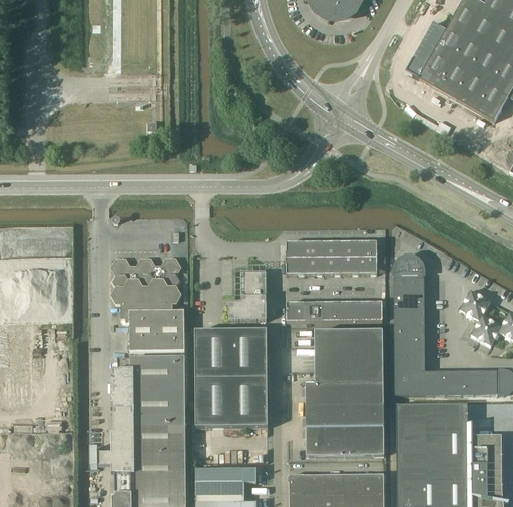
[(311,0),(311,1),(317,9),(325,15),(335,16),(345,14),(353,9),(358,0),(311,0)]
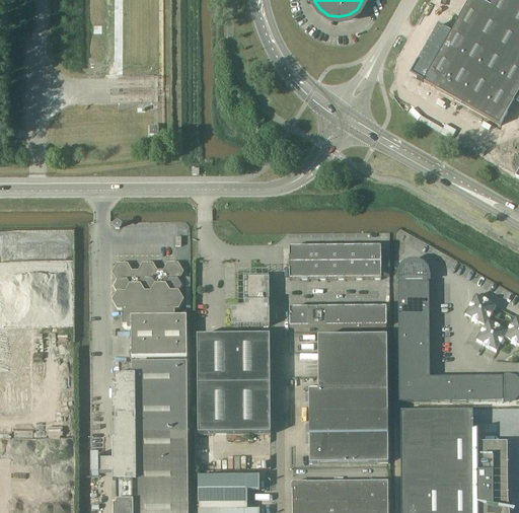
[(414,63),(410,69),(414,71),(417,73),(424,77),(427,79),(435,83),(500,120),(518,86),(518,0),(492,0),(491,2),(487,0),(466,0),(451,27),(438,20),(418,57),(417,57),(414,63)]
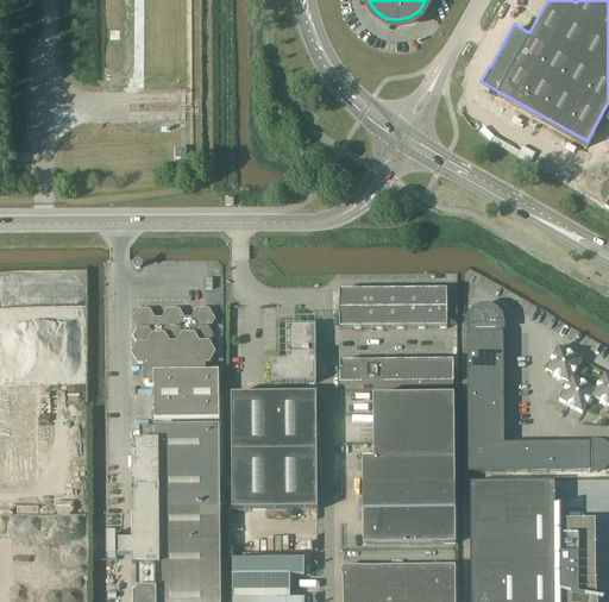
[(186,152),(186,151),(186,142),(175,142),(175,152),(186,152)]
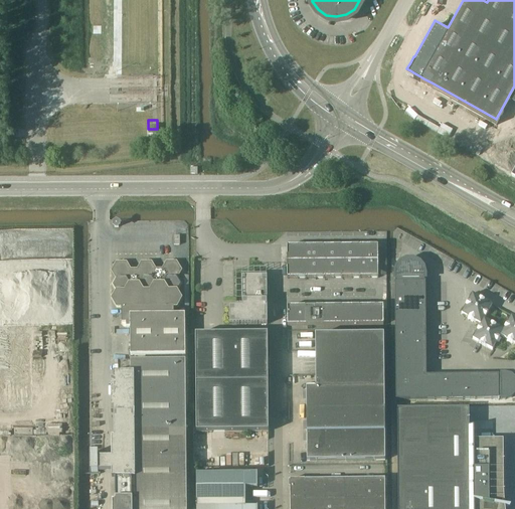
[(378,273),(378,240),(287,240),(287,273),(378,273)]
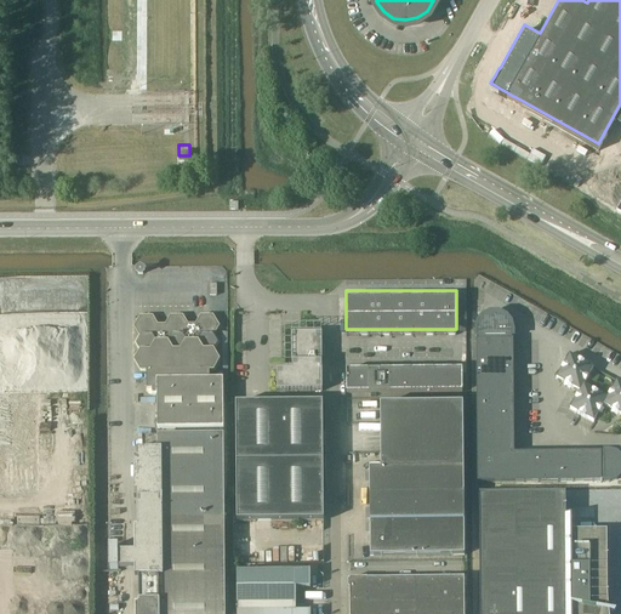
[(476,353),(513,353),(513,333),(512,333),(512,331),(513,331),(513,325),(511,317),(506,311),(499,307),(490,307),(483,311),(478,317),(476,325),(476,331),(477,331),(477,334),(476,334),(476,353)]
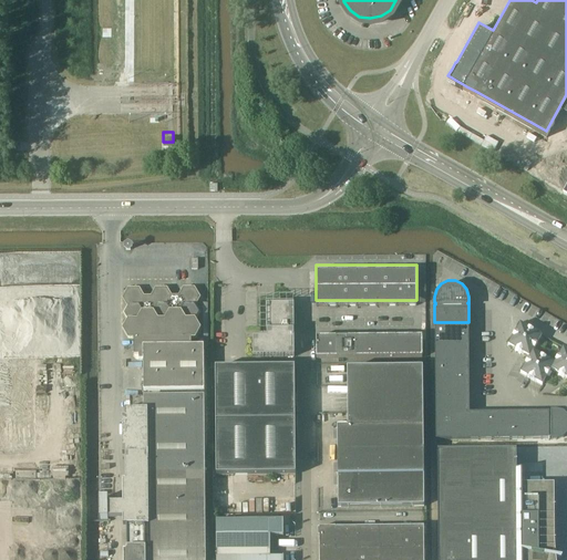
[(124,324),(130,332),(134,332),(134,350),(137,350),(137,355),(143,355),(143,385),(204,384),(204,340),(192,340),(191,332),(194,332),(198,323),(194,315),(198,308),(194,300),(198,291),(194,283),(184,283),(179,291),(171,291),(166,283),(156,283),(152,291),(143,292),(138,283),(129,283),(124,292),(129,300),(124,308),(129,317),(124,324)]
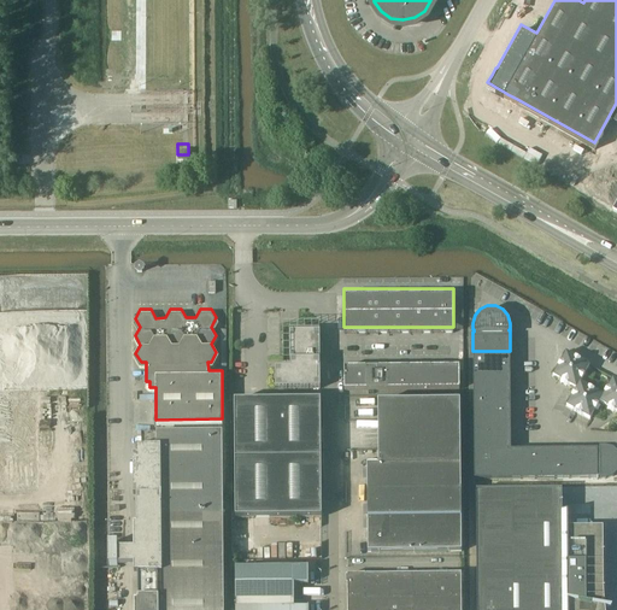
[(275,382),(321,382),(319,362),(319,355),(319,324),(289,324),(289,355),(291,355),(291,362),(275,362),(275,382)]
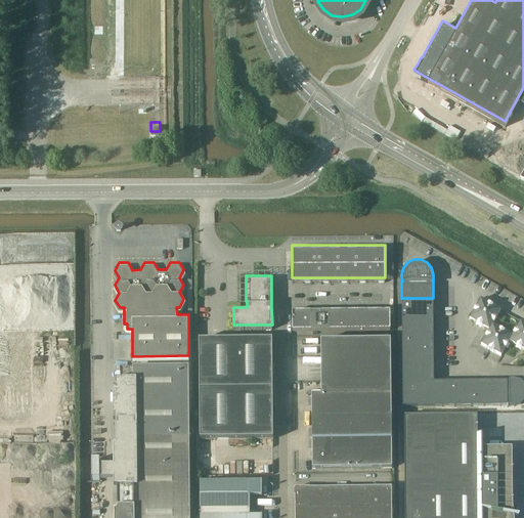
[(470,313),(489,325),(492,319),(500,305),(481,294),(470,313)]
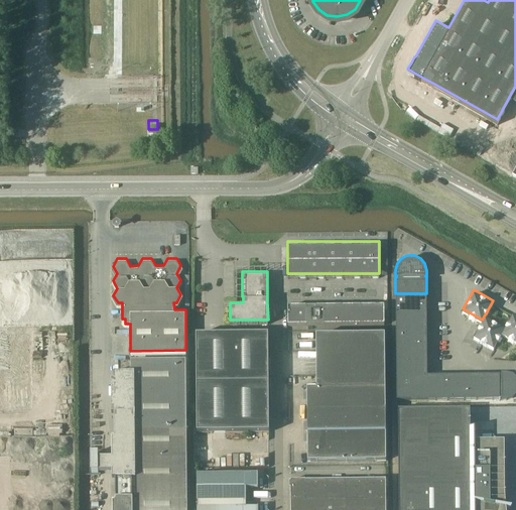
[(426,293),(395,293),(396,309),(426,308),(426,293)]
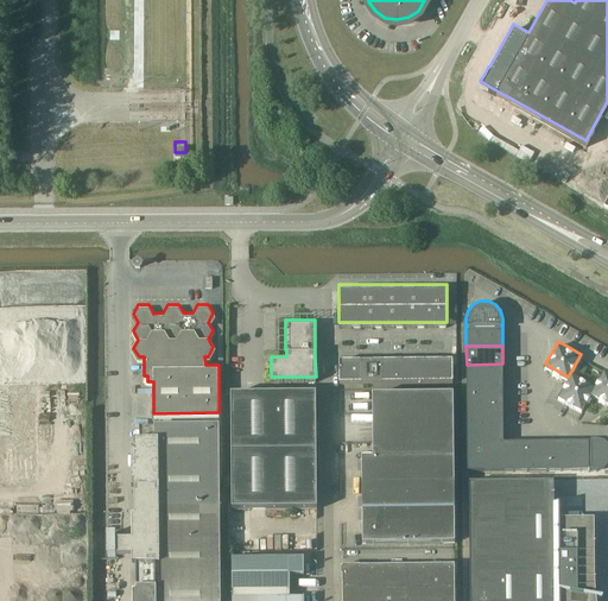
[(340,378),(453,378),(453,355),(339,355),(340,378)]
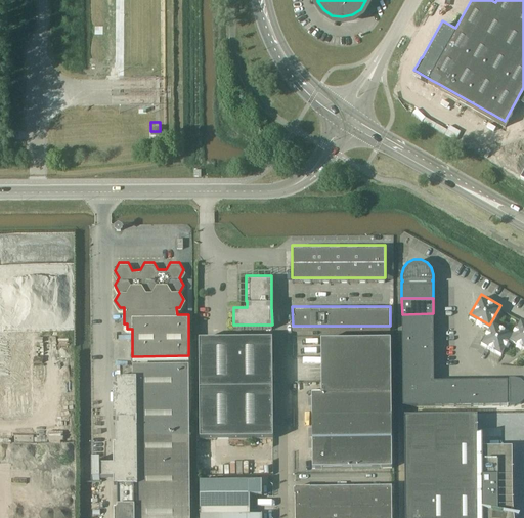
[(433,313),(402,314),(402,330),(433,330),(433,313)]
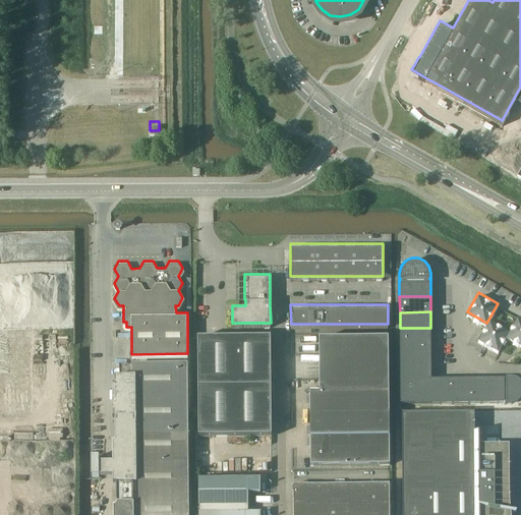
[(520,316),(517,313),(509,329),(506,334),(520,342),(520,316)]
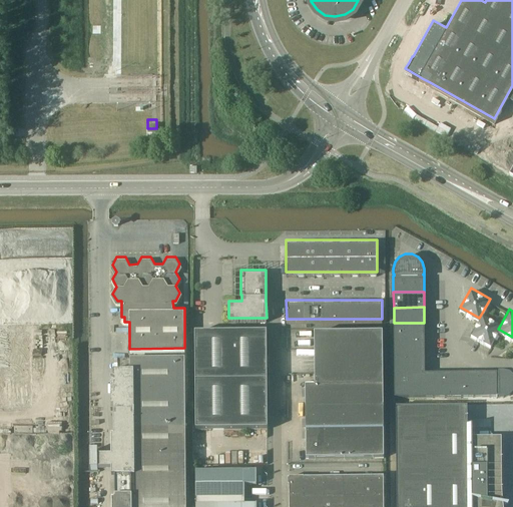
[(479,318),(471,332),(490,343),(498,329),(501,324),(482,313),(479,318)]
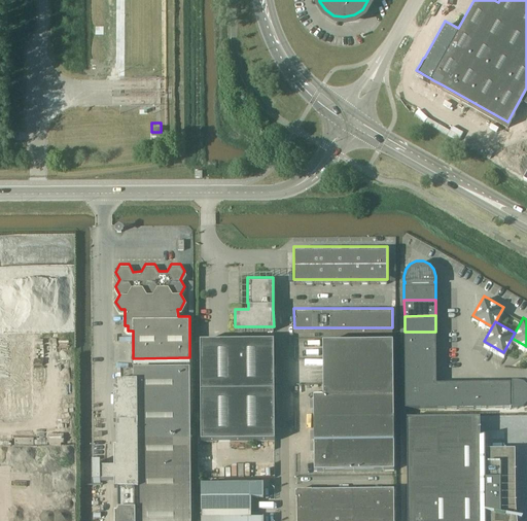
[(0,412),(32,412),(32,328),(0,327),(0,412)]
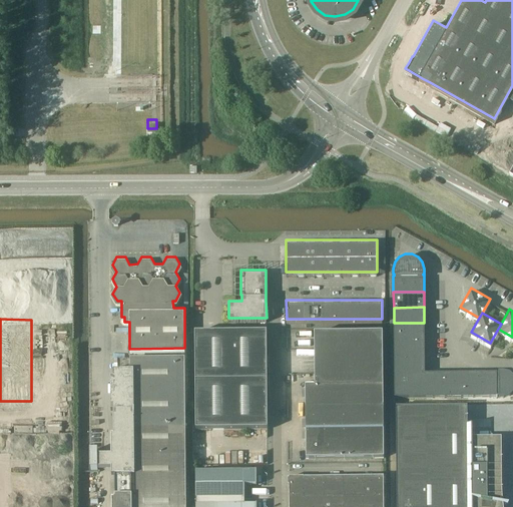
[(424,323),(394,323),(394,339),(424,338),(424,323)]
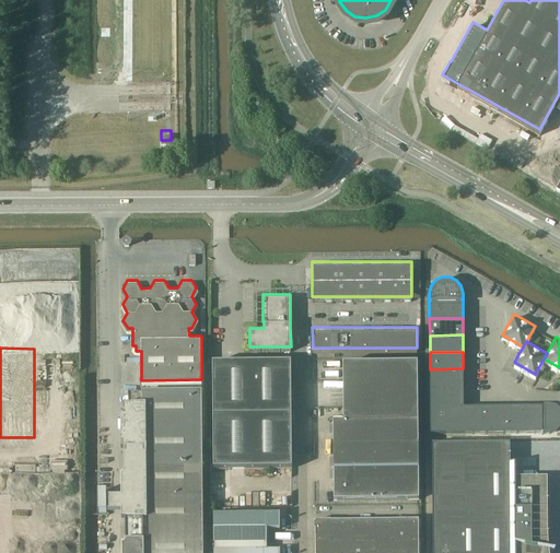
[(213,463),(292,463),(291,357),(212,357),(213,463)]
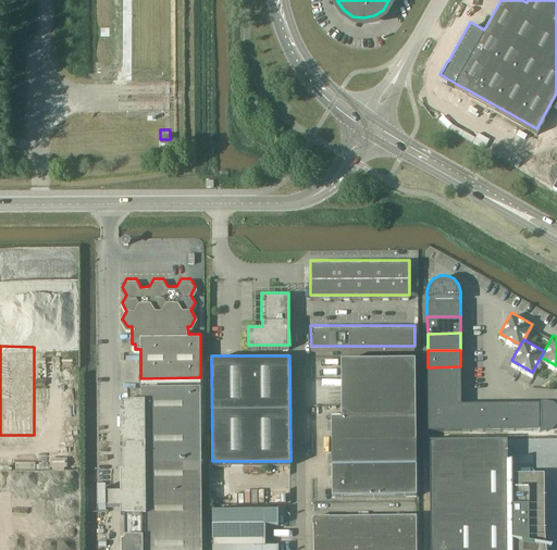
[(417,491),(416,414),(416,357),(351,357),(353,415),(331,415),(332,492),(417,491)]
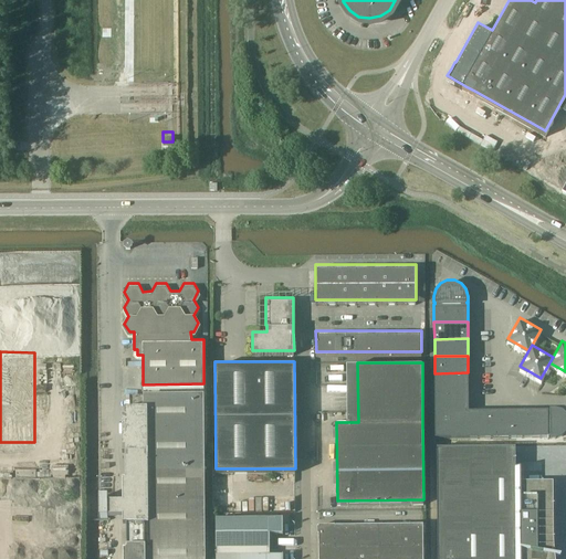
[(468,372),(435,373),(435,390),(469,390),(468,372)]
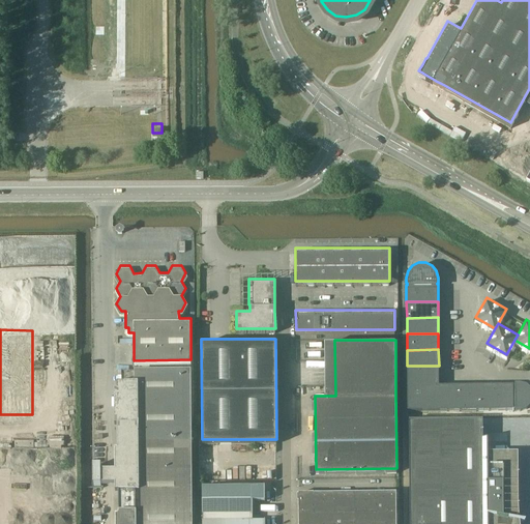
[(439,366),(407,366),(407,406),(429,406),(428,381),(439,381),(439,366)]
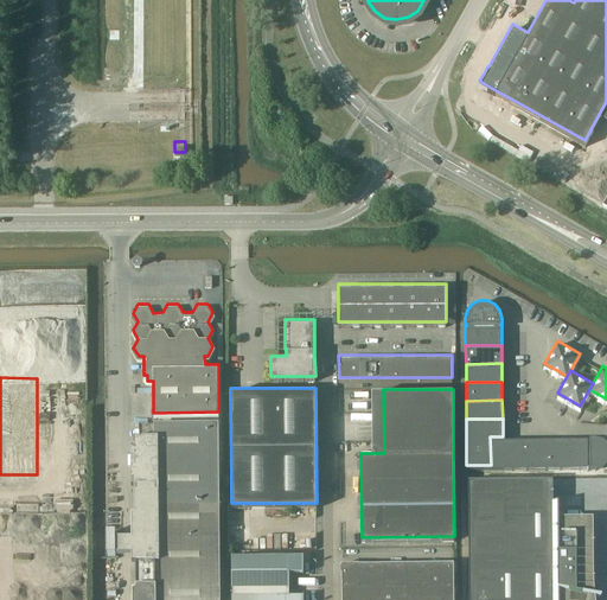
[(132,557),(155,557),(155,586),(135,586),(135,599),(219,599),(218,420),(154,420),(154,434),(134,434),(134,440),(131,440),(131,483),(134,483),(135,509),(132,509),(132,533),(121,534),(115,534),(115,527),(107,527),(107,548),(121,548),(132,548),(132,557)]
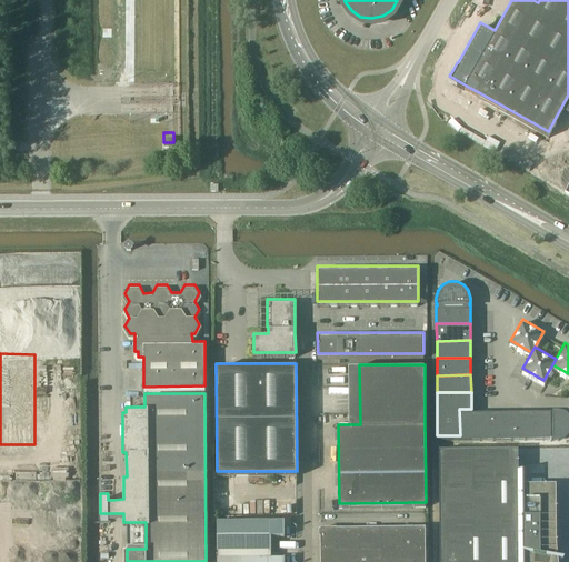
[(503,409),(503,435),(519,434),(519,408),(503,409)]
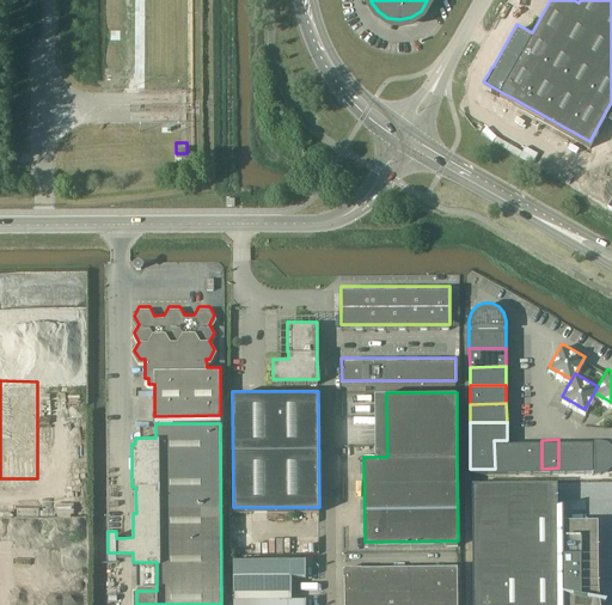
[(558,439),(558,468),(575,468),(575,439),(558,439)]
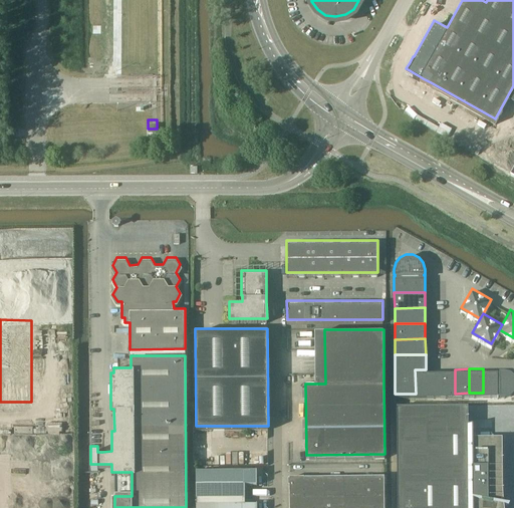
[(483,368),(483,393),(498,393),(498,392),(500,392),(500,393),(504,393),(510,391),(513,387),(513,373),(510,370),(504,368),(500,368),(500,369),(498,369),(498,368),(483,368)]
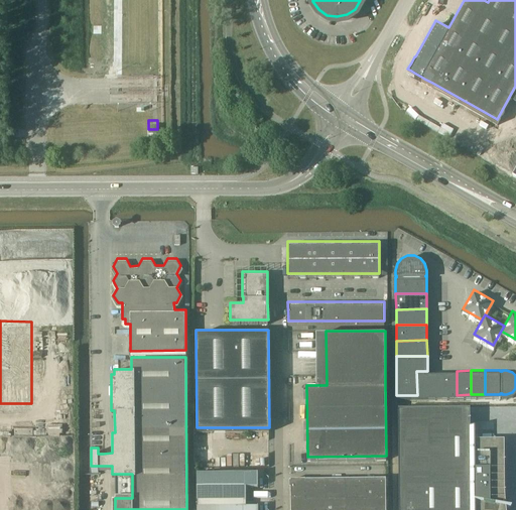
[(442,395),(441,371),(427,371),(416,371),(417,395),(442,395)]
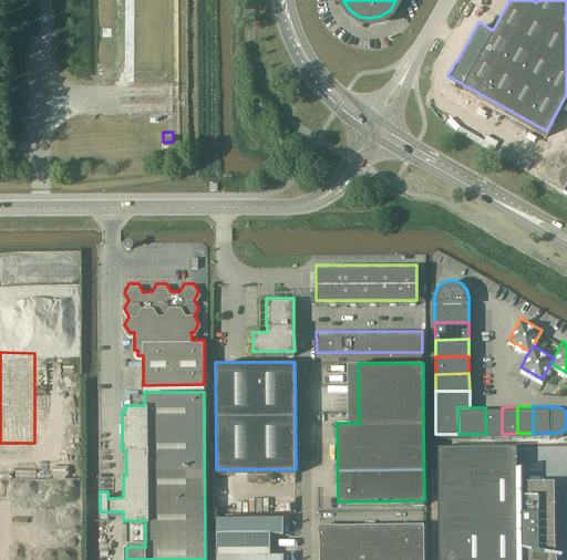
[(485,407),(486,434),(502,434),(502,407),(485,407)]
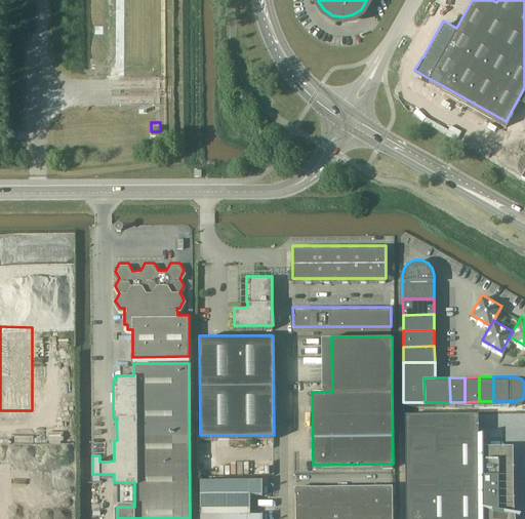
[(515,518),(515,515),(515,511),(514,506),(514,502),(514,497),(513,493),(513,443),(483,443),(483,435),(478,435),(478,411),(405,412),(405,518),(515,518)]
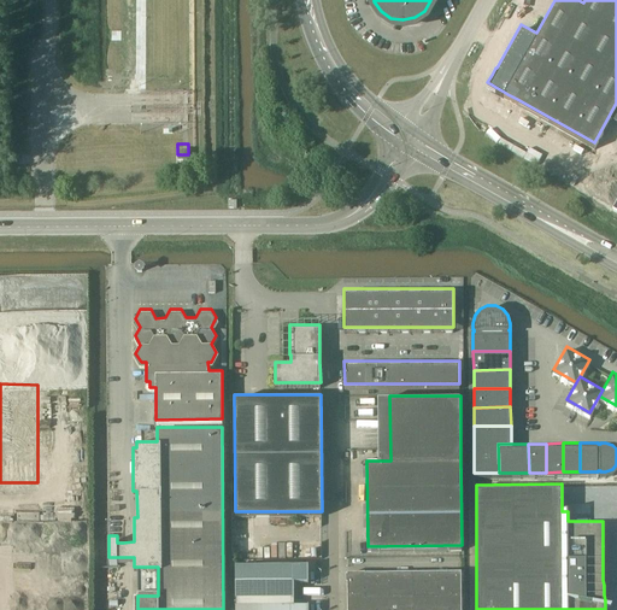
[(309,559),(235,561),(235,609),(309,609),(309,600),(307,600),(294,600),(294,578),(309,578),(309,559)]
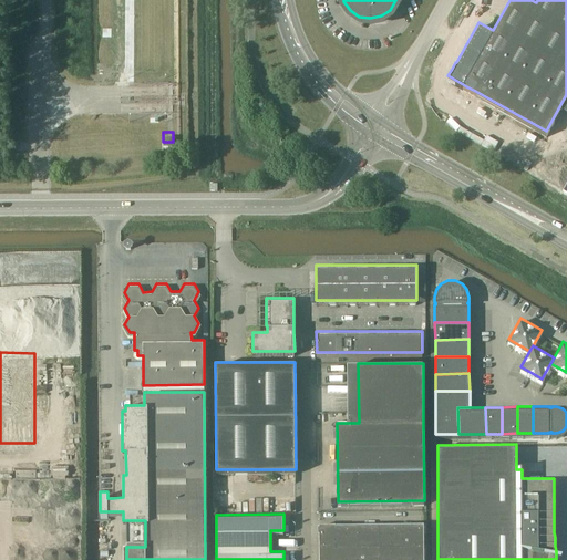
[(319,559),(423,559),(424,520),(319,521),(319,559)]
